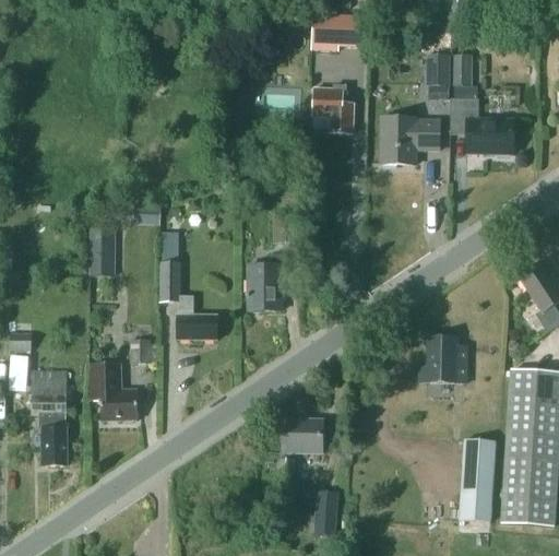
[(424,0),(424,10),(424,11),(439,11),(439,0),(424,0)]
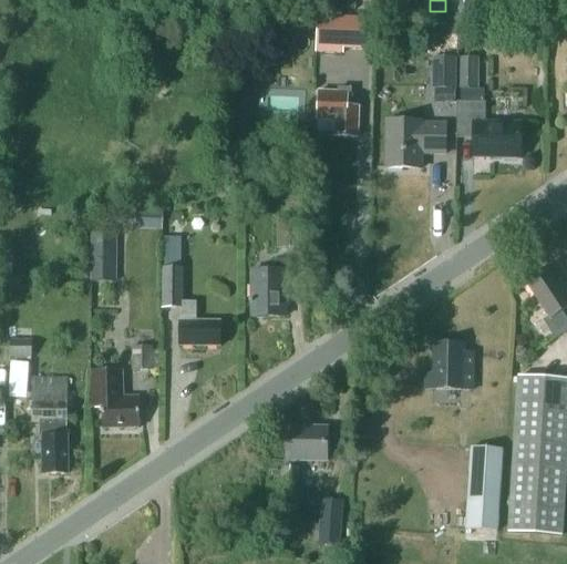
[(459,0),(459,12),(470,12),(470,0),(459,0)]
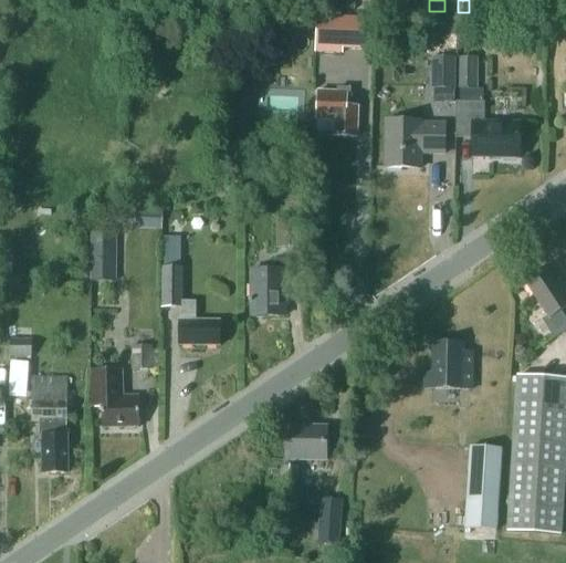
[(342,47),(343,14),(316,13),(315,50),(342,51),(342,47)]
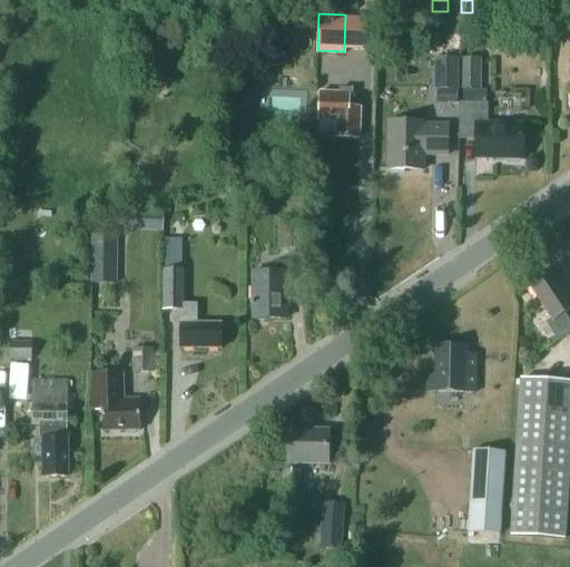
[(419,55),(420,46),(408,45),(408,55),(419,55)]
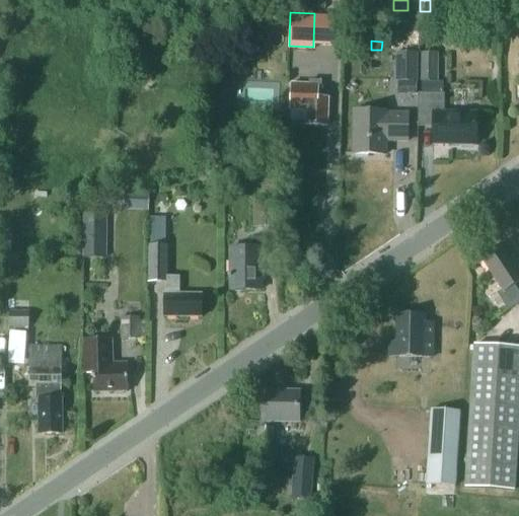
[(395,78),(417,79),(418,50),(395,50),(395,78)]
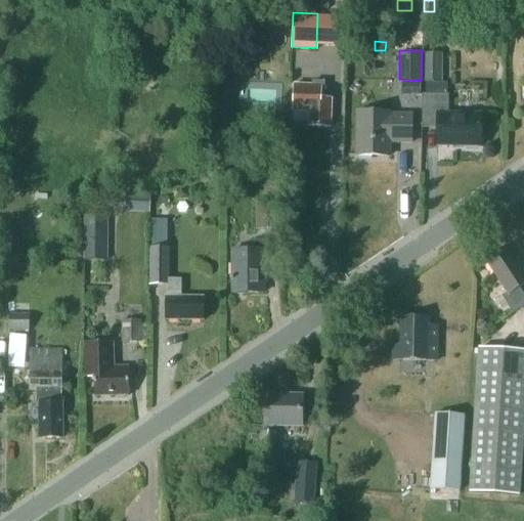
[(424,80),(441,80),(442,50),(425,50),(424,80)]
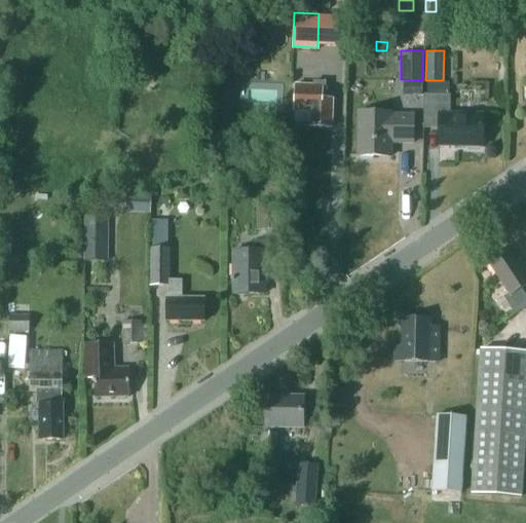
[(309,124),(331,125),(333,97),(325,97),(325,80),(313,79),(312,83),(295,83),(294,109),(310,109),(309,124)]
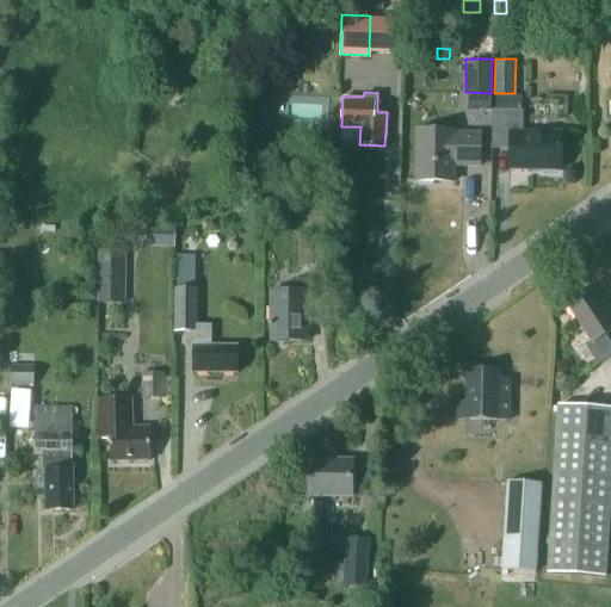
[(523,109),(523,94),(497,94),(497,107),(523,109)]
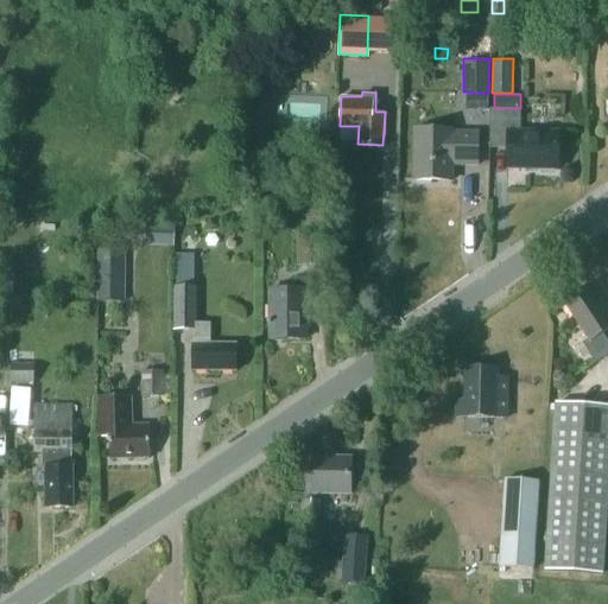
[(491,107),(489,144),(507,144),(507,165),(557,166),(557,129),(520,129),(520,108),(494,107),(491,107)]
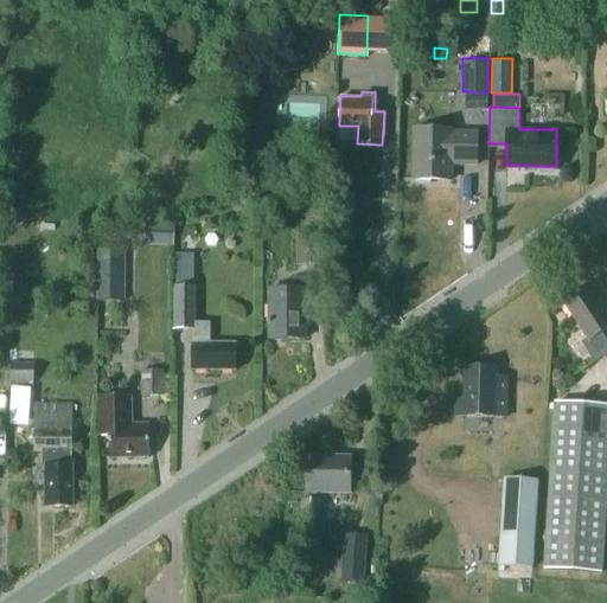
[(477,162),(477,130),(452,129),(452,128),(414,128),(413,178),(451,178),(451,162),(477,162)]
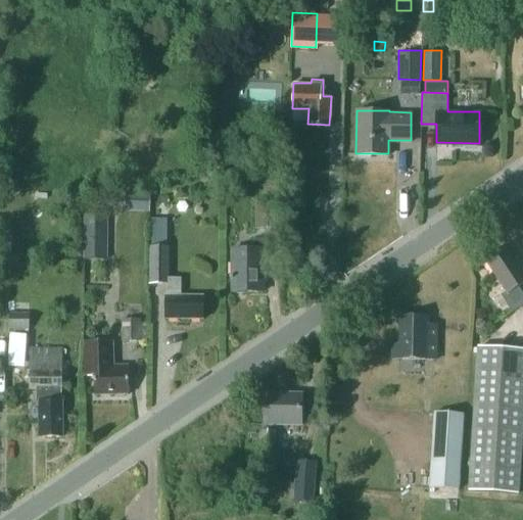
[(233,176),(245,174),(244,166),(232,168),(233,176)]
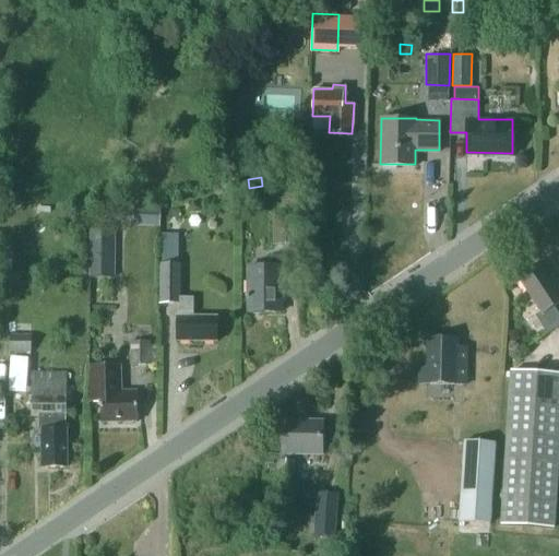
[(166,222),(165,202),(139,202),(139,222),(166,222)]
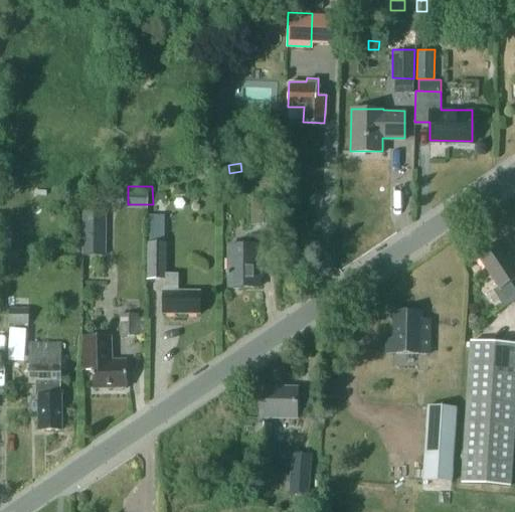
[(252,222),(273,222),(274,198),(252,197),(252,222)]
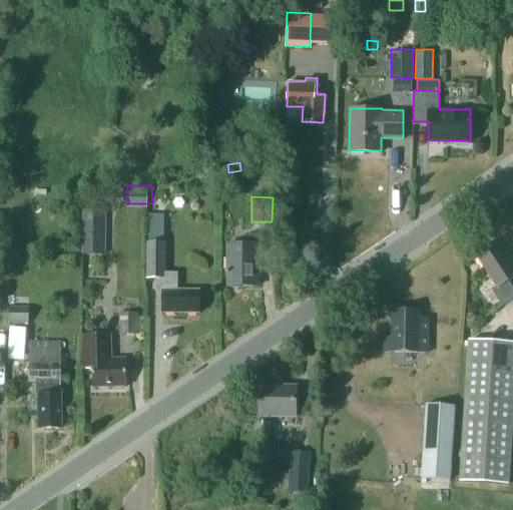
[(80,207),(80,252),(105,252),(105,207),(80,207)]
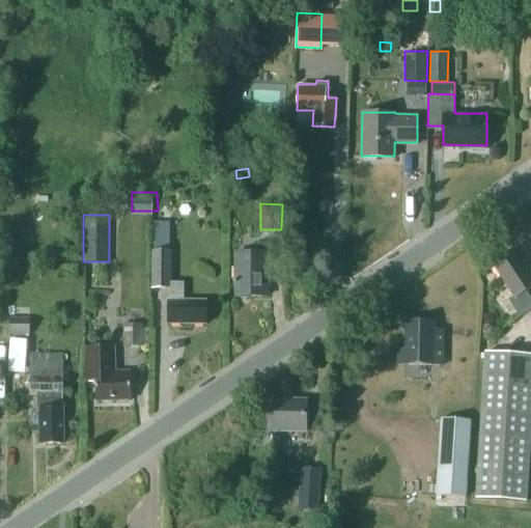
[(256,251),(234,251),(235,295),(267,294),(267,251),(266,242),(256,242),(256,251)]
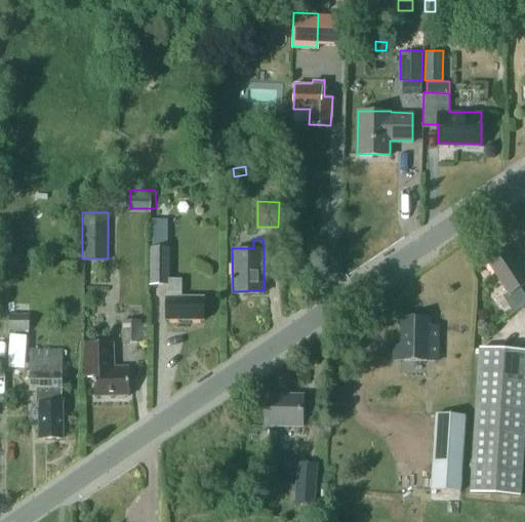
[(150,246),(150,277),(150,283),(167,283),(167,295),(166,295),(166,318),(203,318),(203,295),(182,295),(182,277),(168,277),(169,246),(150,246)]
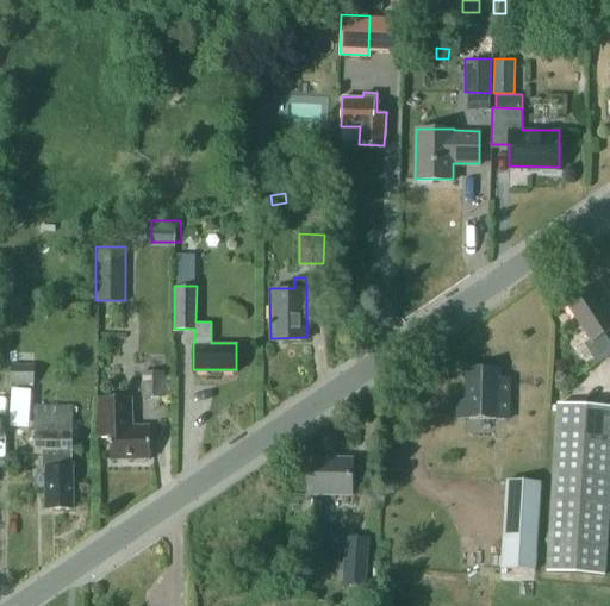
[(609,328),(609,311),(602,299),(598,301),(589,286),(566,300),(590,337),(583,342),(597,362),(609,353),(609,341),(604,332),(609,328)]
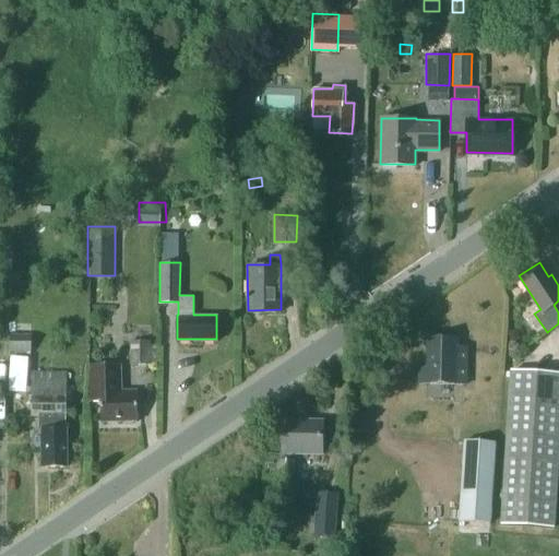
[(31,350),(31,334),(10,334),(9,350),(31,350)]
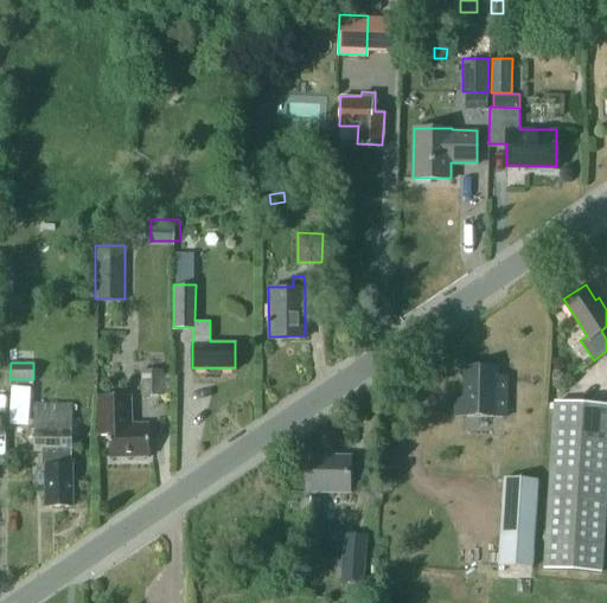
[(494,374),(496,365),(465,364),(464,397),(454,397),(454,414),(506,415),(506,374),(494,374)]
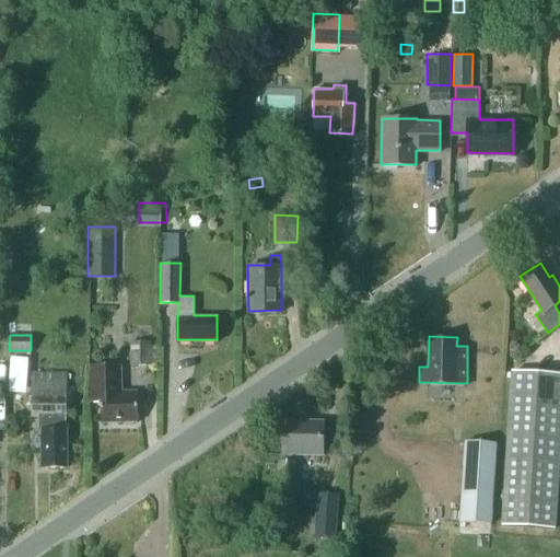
[(131,363),(151,363),(151,340),(131,340),(131,363)]
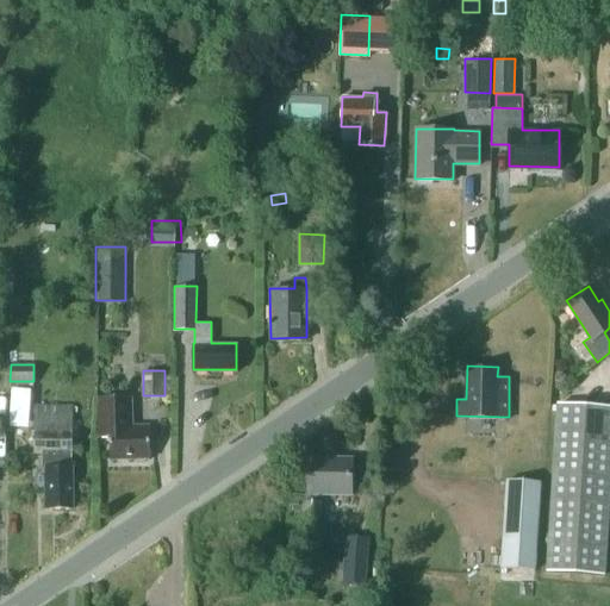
[(134,457),(136,461),(144,461),(147,457),(150,457),(149,424),(131,424),(131,395),(97,397),(97,435),(110,435),(110,458),(134,457)]
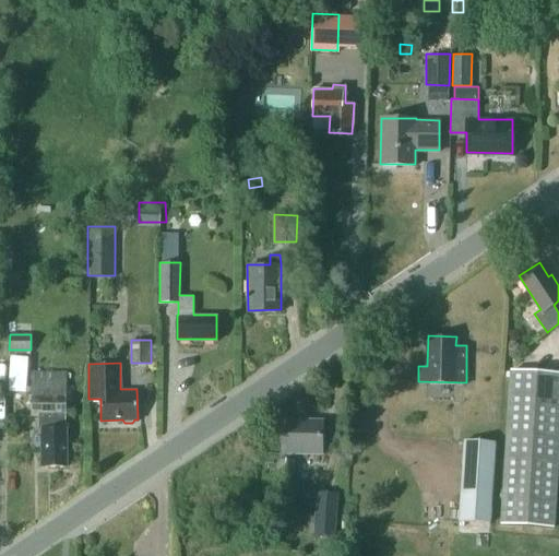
[(32,369),(32,392),(32,414),(39,414),(39,427),(35,427),(35,445),(43,445),(43,464),(67,465),(67,428),(66,428),(66,414),(67,414),(67,392),(67,369),(32,369)]
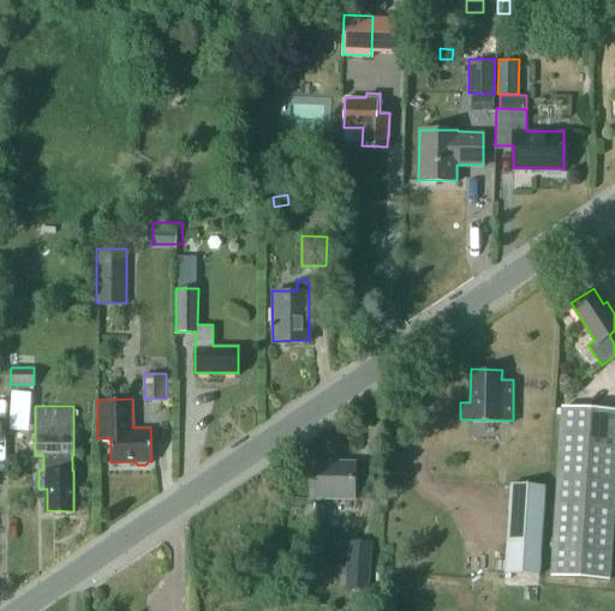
[(551,574),(609,577),(614,478),(614,408),(562,406),(551,574)]
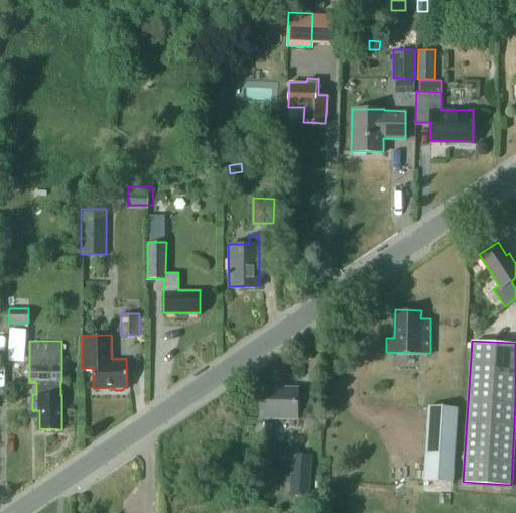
[(260,416),(260,424),(255,424),(255,454),(271,454),(271,417),(296,417),(297,387),(261,386),(260,416)]
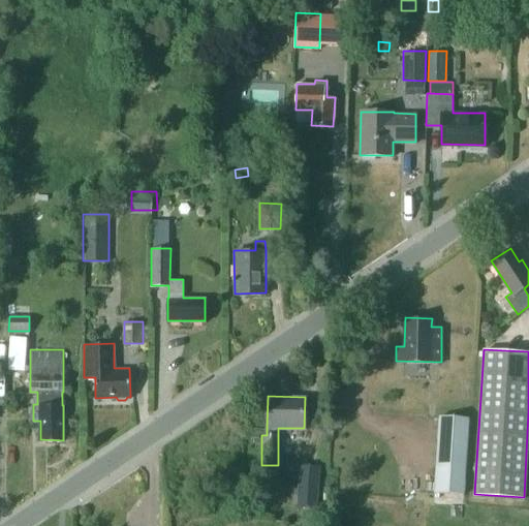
[(434,491),(463,493),(468,416),(438,415),(434,491)]
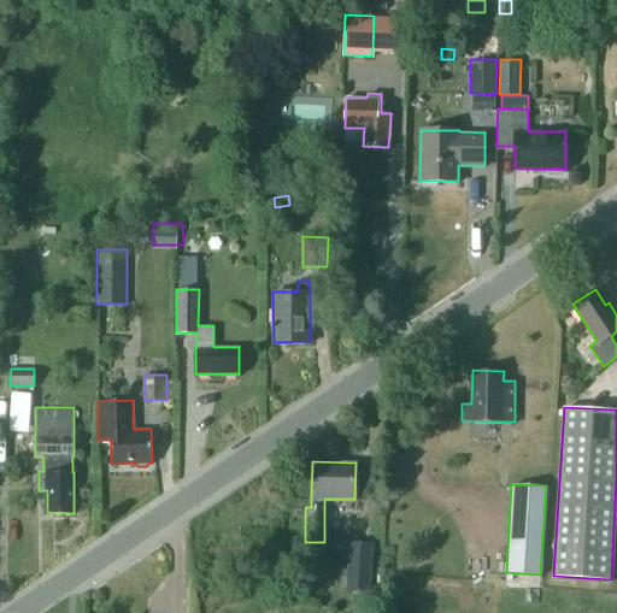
[(369,590),(372,543),(353,542),(350,589),(369,590)]
